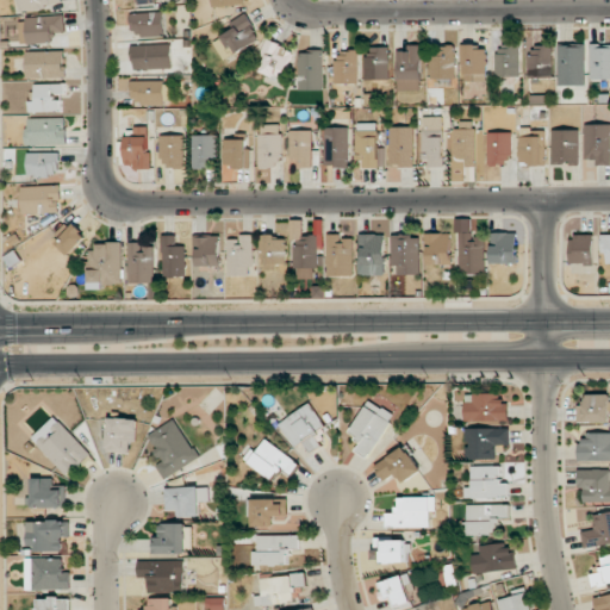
[(18,0),(19,11),(63,7),(62,0),(18,0)]
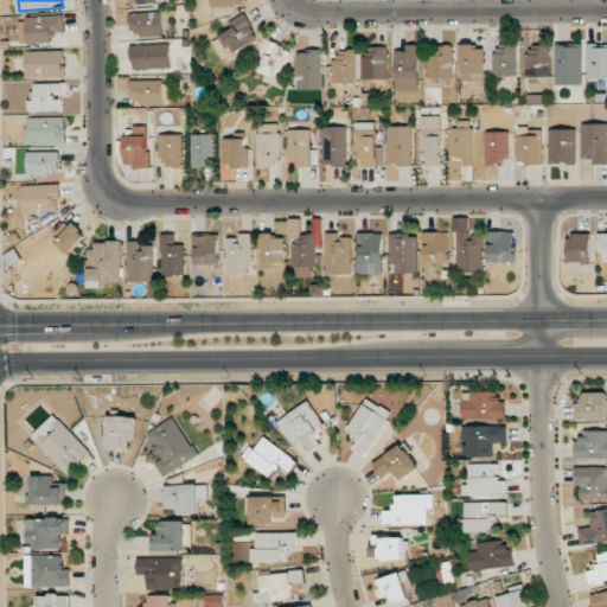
[(163,12),(132,13),(132,37),(163,36),(163,12)]
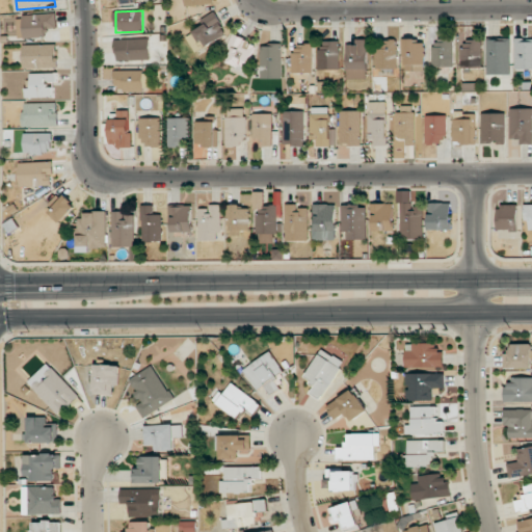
[(47,37),(46,29),(56,28),(56,14),(17,16),(18,38),(47,37)]
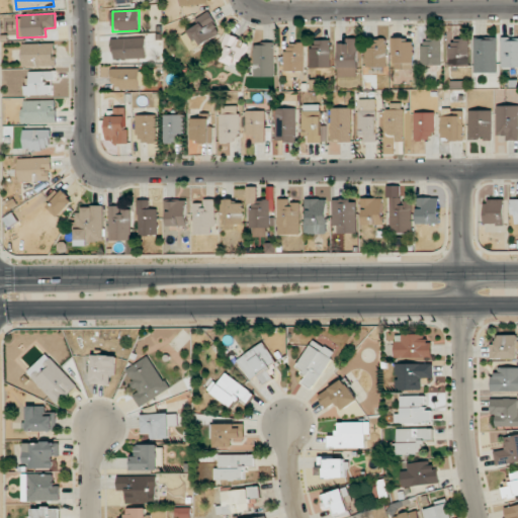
[(190,51),(222,34),(212,15),(180,31),(190,51)]
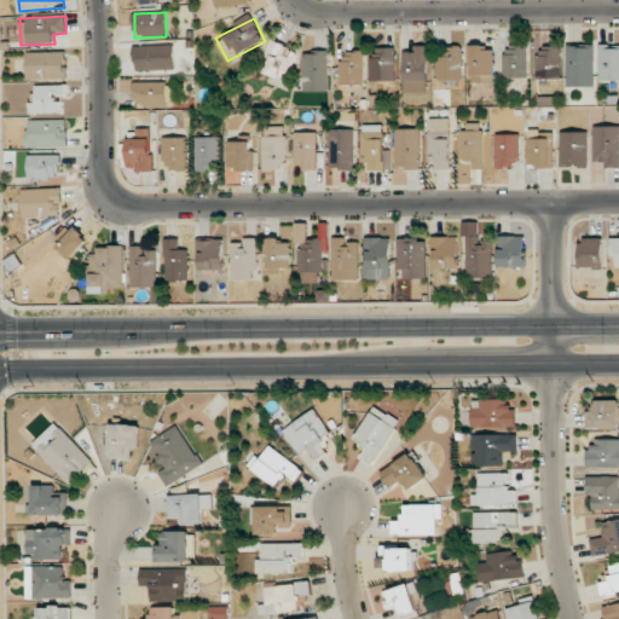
[(298,50),(273,41),(261,75),(285,84),(298,50)]
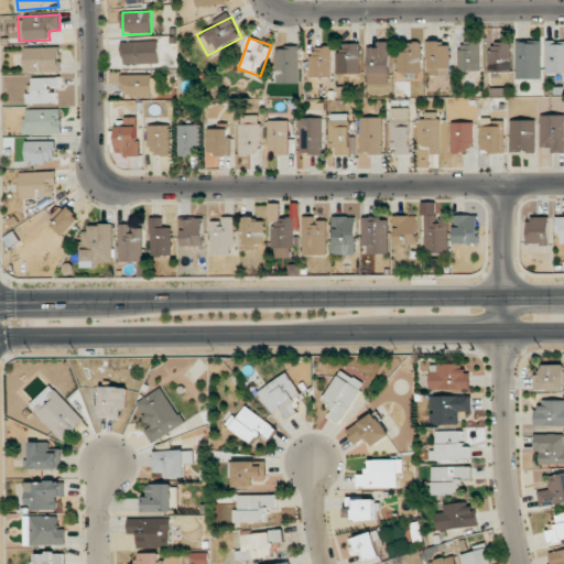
[(123,41),(123,65),(159,64),(158,40),(123,41)]
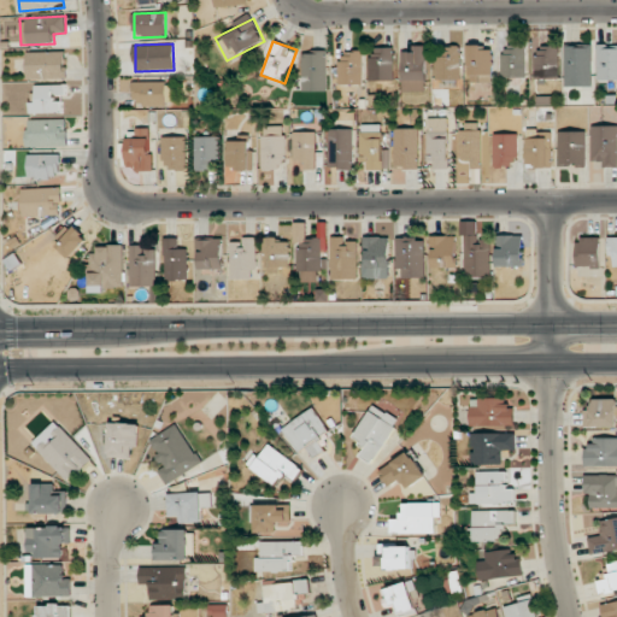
[(598,81),(616,80),(616,43),(597,45),(598,81)]
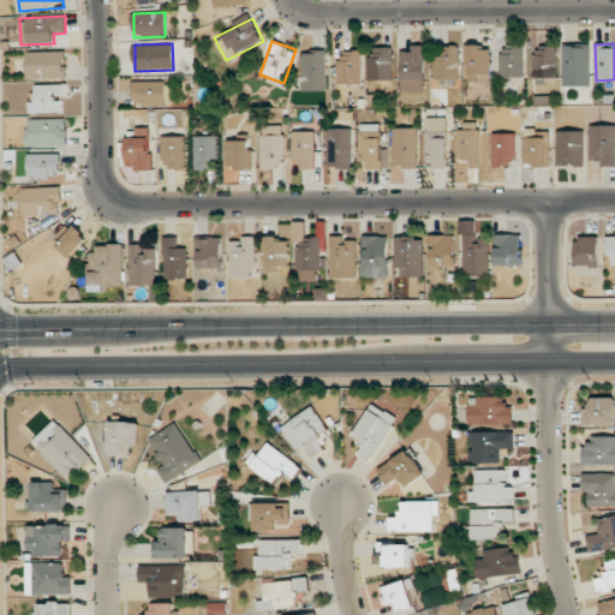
[(425,90),(424,45),(412,46),(413,51),(400,52),(401,91),(425,90)]
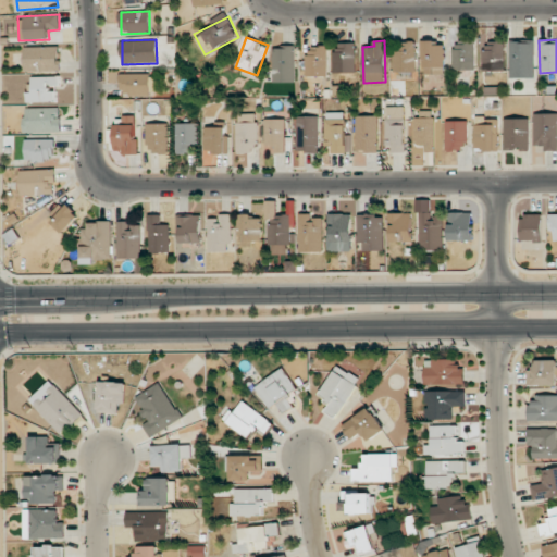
[(455,70),(474,70),(474,40),(454,40),(455,70)]
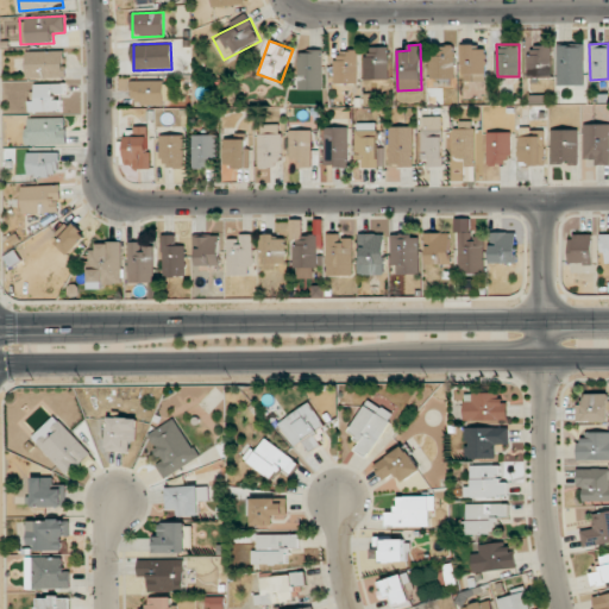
[(464,81),(487,81),(487,45),(465,45),(464,81)]
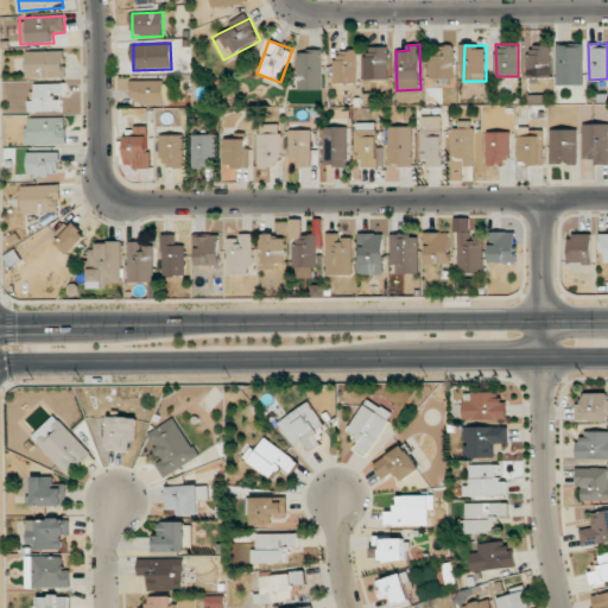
[(527,77),(551,77),(550,45),(526,46),(527,77)]
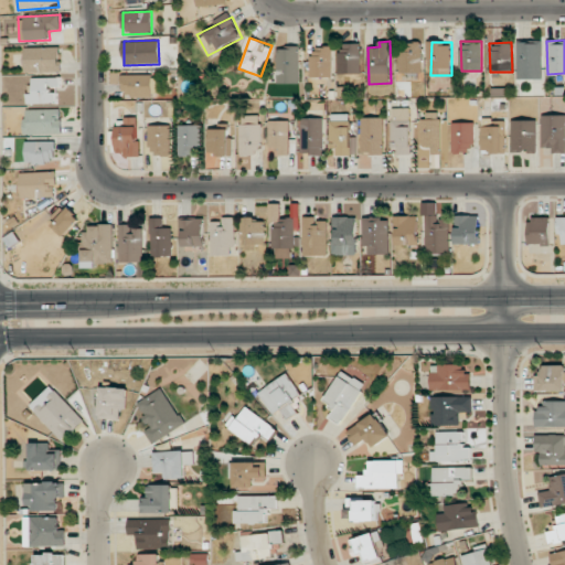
[(518,80),(542,78),(541,42),(516,43),(518,80)]
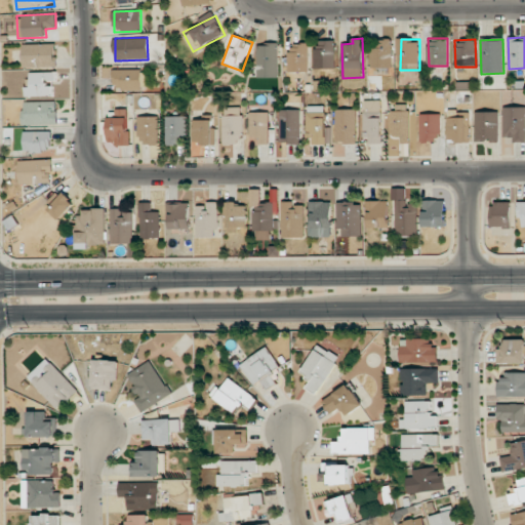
[(316,69),(335,69),(334,40),(315,41),(316,69)]
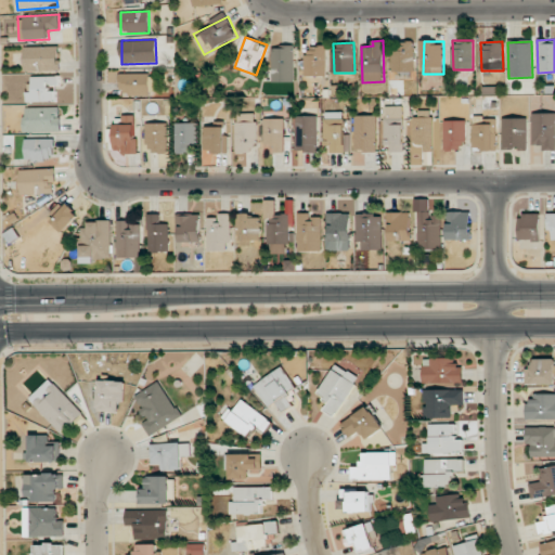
[(24,47),(24,71),(59,69),(59,46),(24,47)]
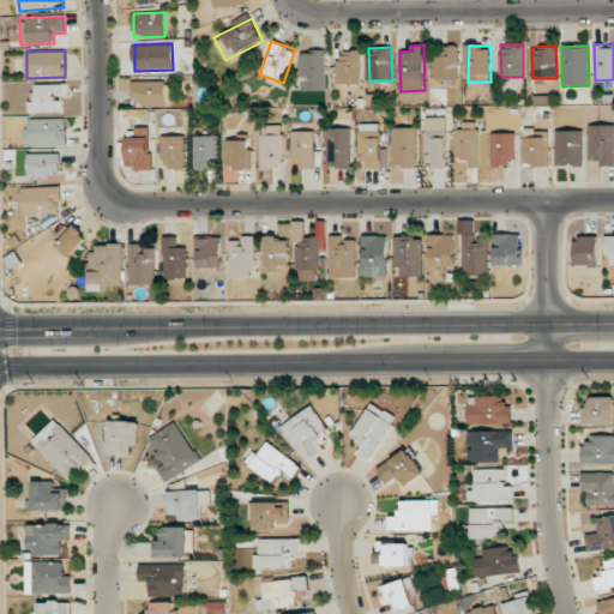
[(361,84),(361,52),(338,50),(338,84),(361,84)]
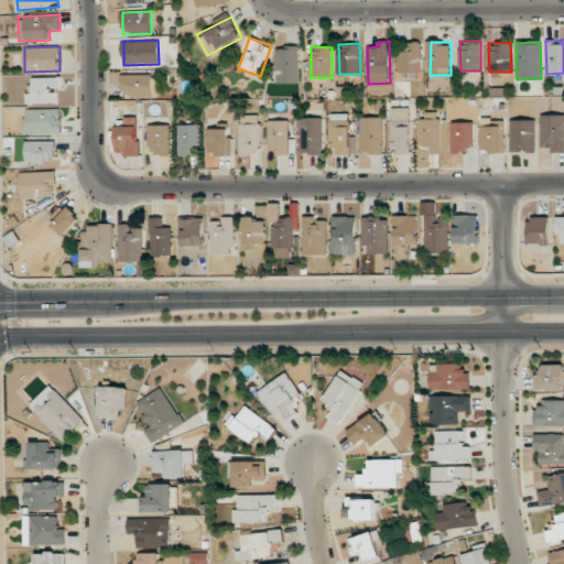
[(275,49),(277,84),(299,83),(299,47),(275,49)]
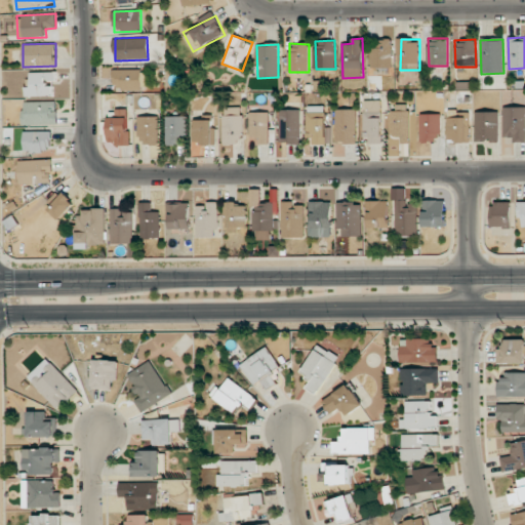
[(140,89),(140,69),(113,70),(114,90),(140,89)]
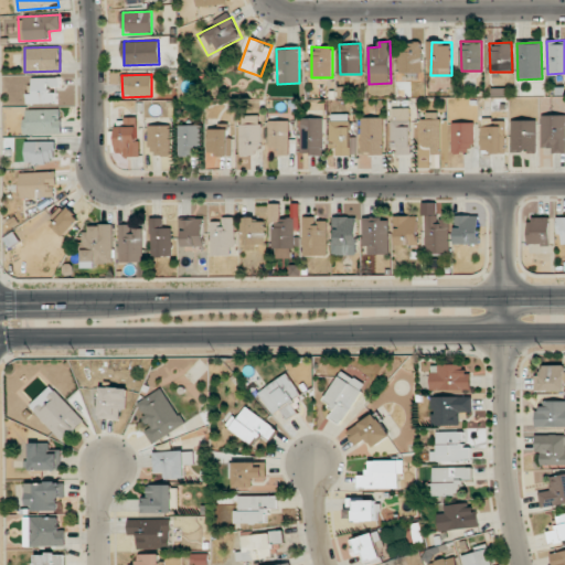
[(57,103),(57,86),(61,86),(61,77),(32,77),(32,94),(27,94),(27,104),(57,103)]
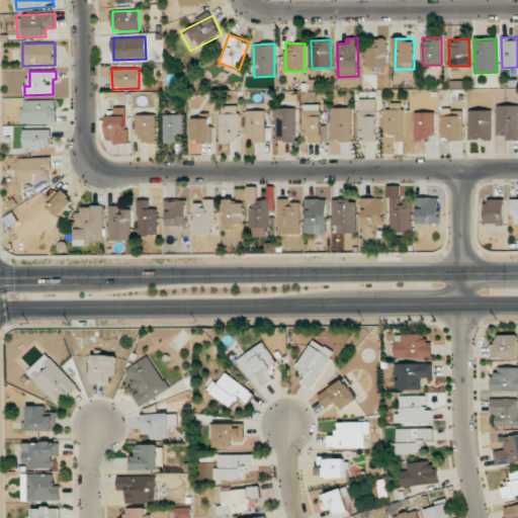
[(22,123),(57,122),(56,99),(22,100),(22,123)]
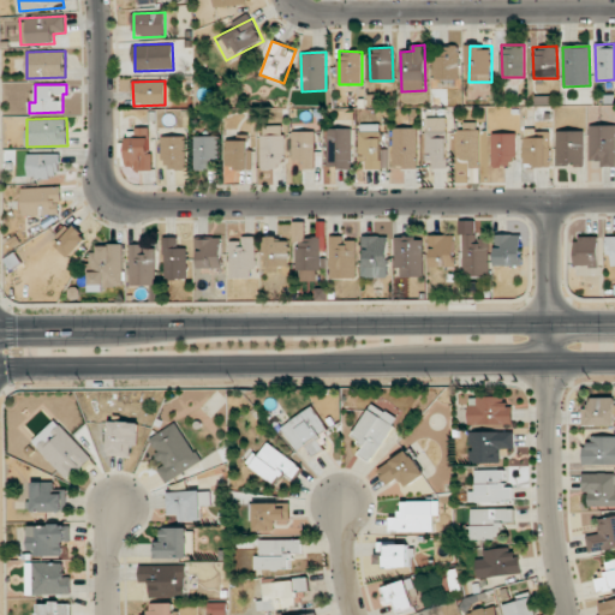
[(425,118),(427,168),(447,168),(447,118),(425,118)]
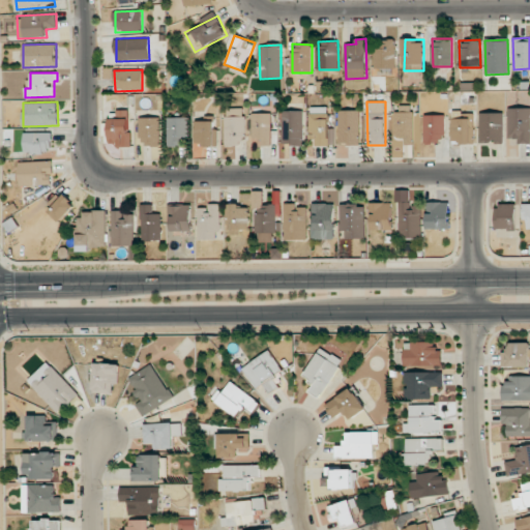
[(311,146),(334,145),(334,128),(328,128),(327,107),(311,107),(311,146)]
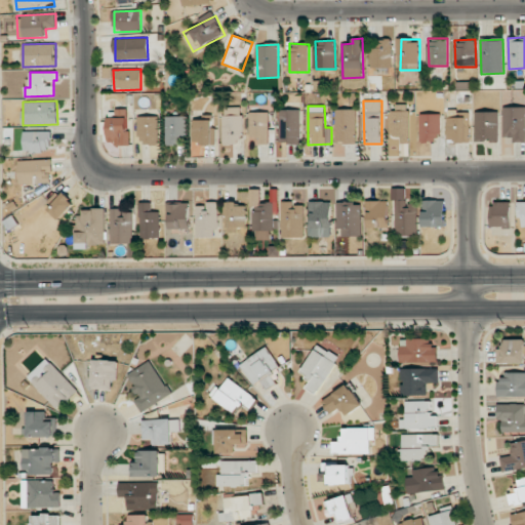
[(242,107),(223,108),(224,144),(243,144),(242,107)]
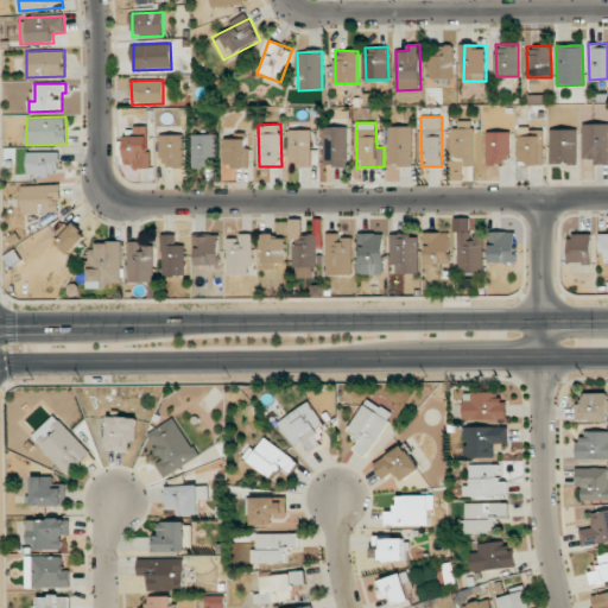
[(607,124),(583,124),(582,159),(594,159),(594,164),(607,164),(607,124)]
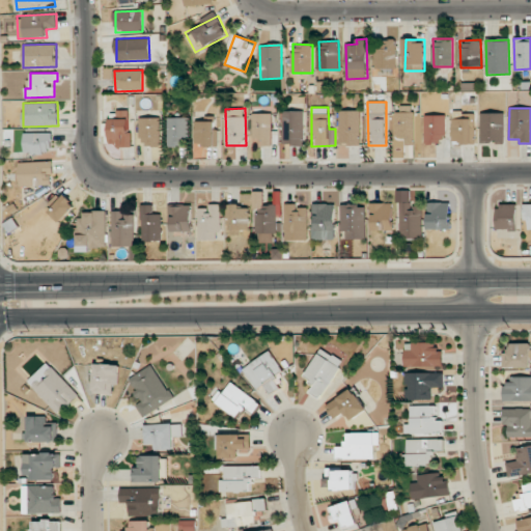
[(109,119),(110,146),(131,145),(130,110),(117,110),(117,119),(109,119)]
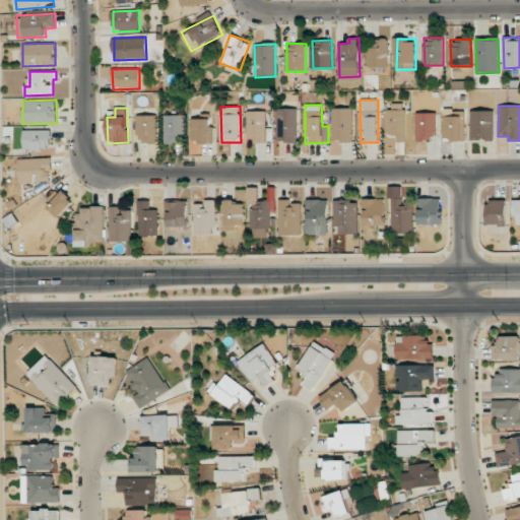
[(352,108),(331,109),(332,141),(352,141),(352,108)]
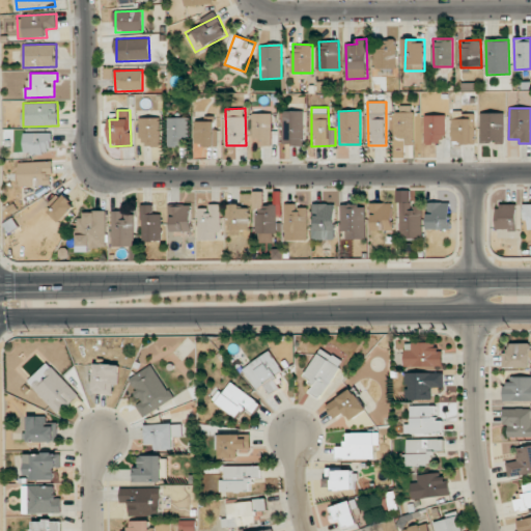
[(281,111),(282,145),(304,145),(303,111),(281,111)]
